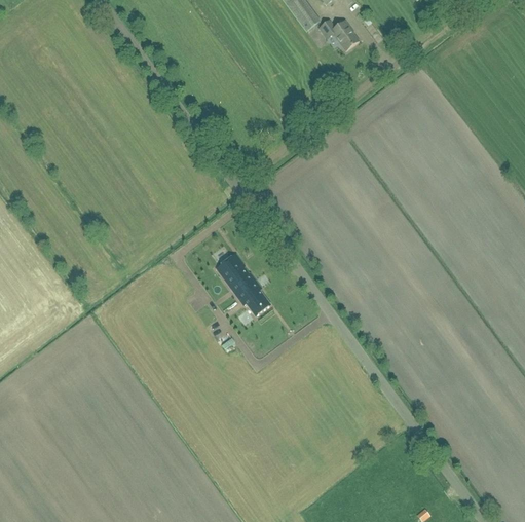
[(367,15),(363,10),(359,14),(367,24),(371,21),(367,15)]
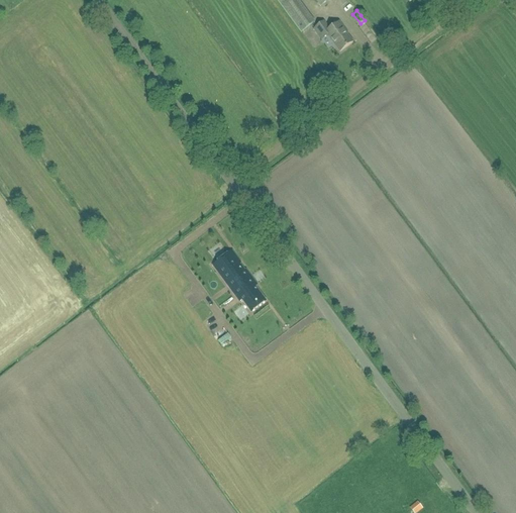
[(329,26),(323,18),(312,26),(320,36),(326,31),(338,48),(351,39),(346,31),(338,19),(329,26)]
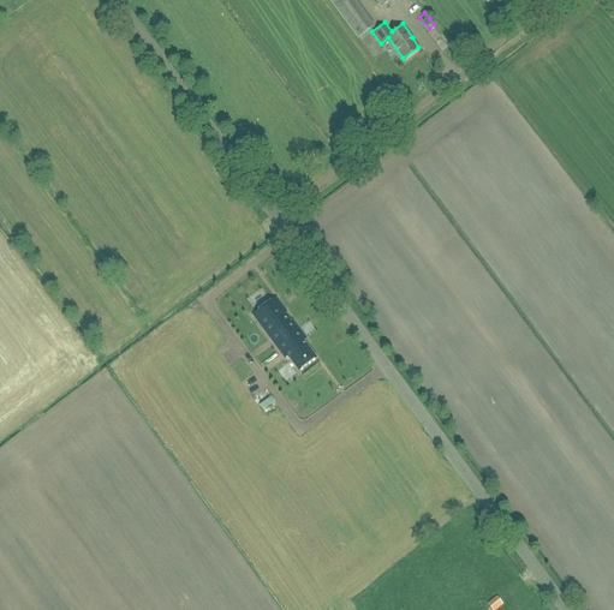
[(297,324),(292,318),(288,318),(285,312),(286,310),(275,295),(258,308),(266,317),(258,322),(274,341),(297,324)]
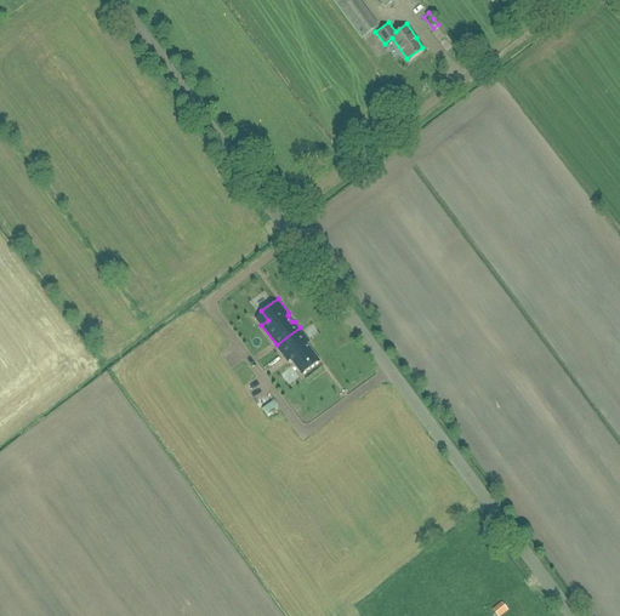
[(306,342),(308,340),(300,328),(277,344),(286,359),(289,357),(301,372),(318,359),(306,342)]
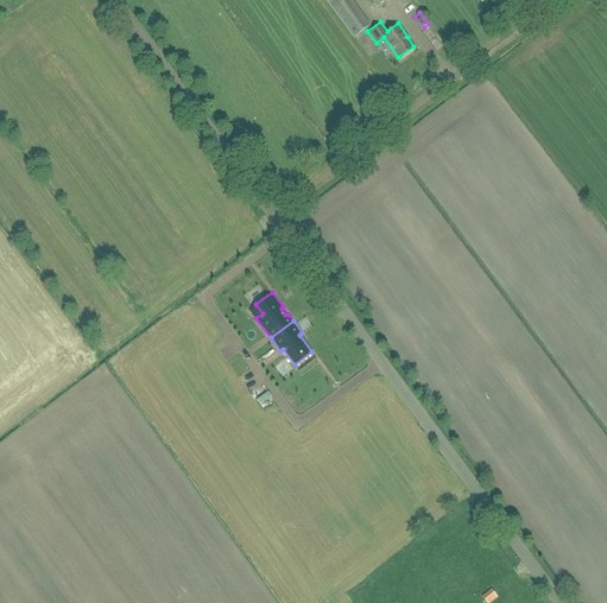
[(198,342),(184,351),(189,359),(203,349),(198,342)]
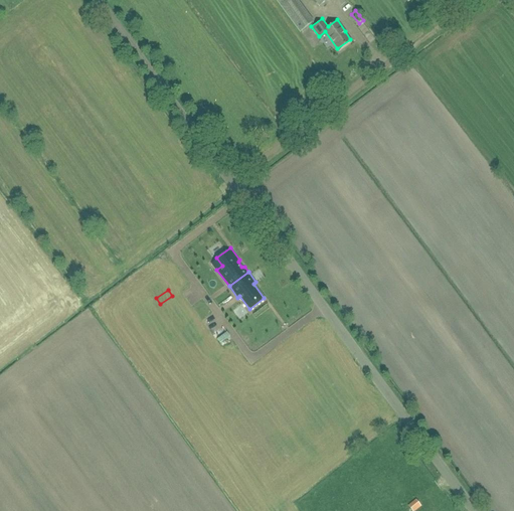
[(321,466),(313,475),(317,479),(326,470),(321,466)]
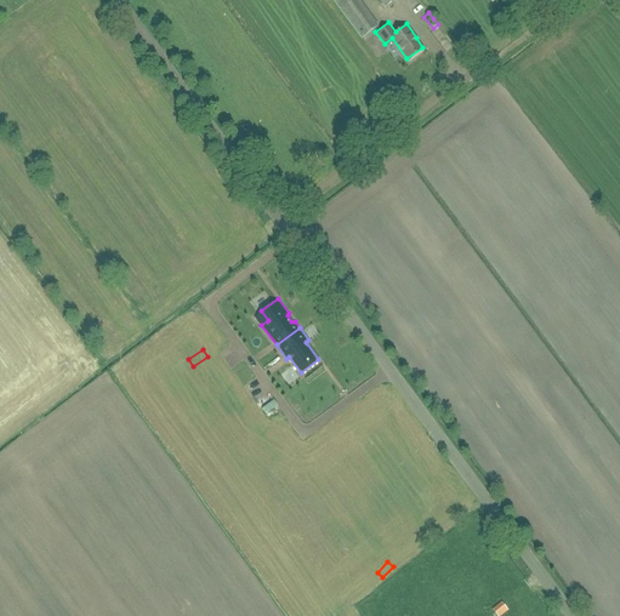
[(498,614),(506,606),(501,599),(491,606),(498,614)]
